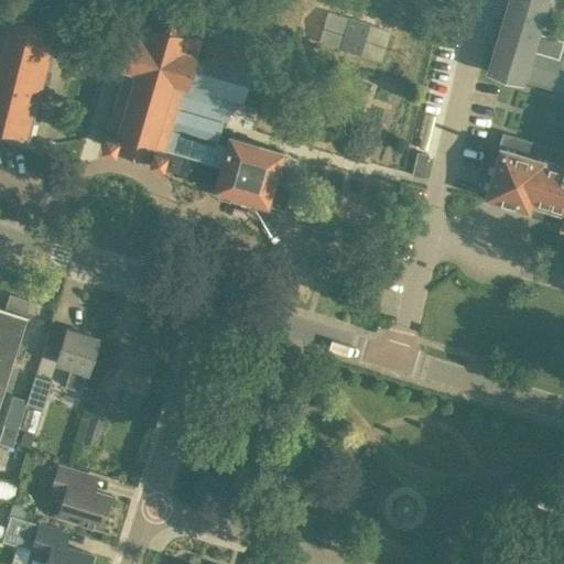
[(0,14),(0,131),(29,139),(29,138),(33,120),(39,121),(42,106),(38,104),(51,54),(55,55),(58,41),(64,42),(66,30),(57,28),(57,26),(52,24),(55,11),(14,0),(9,0),(8,3),(6,13),(1,12),(0,14)]
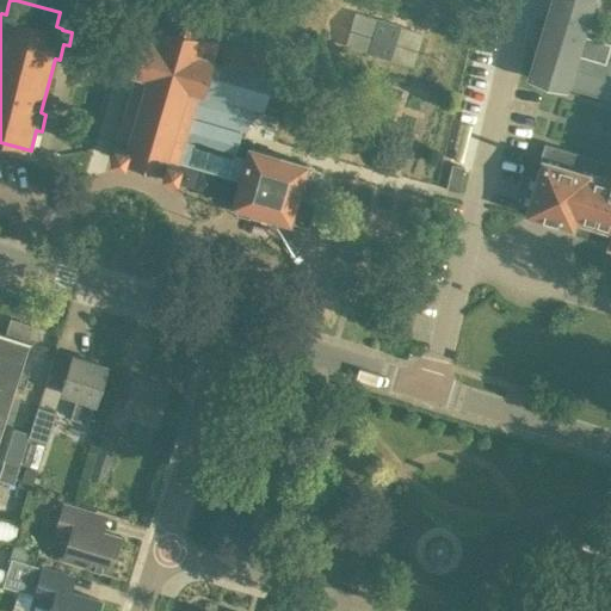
[(526,209),(525,213),(528,214),(544,218),(550,221),(571,227),(573,220),(610,230),(610,234),(608,246),(610,246),(610,45),(610,47),(610,41),(582,32),(591,0),(553,0),(544,29),(542,35),(541,39),(538,48),(529,78),(556,86),(566,88),(567,85),(610,98),(610,165),(585,158),(543,144),(538,162),(541,162),(526,209)]
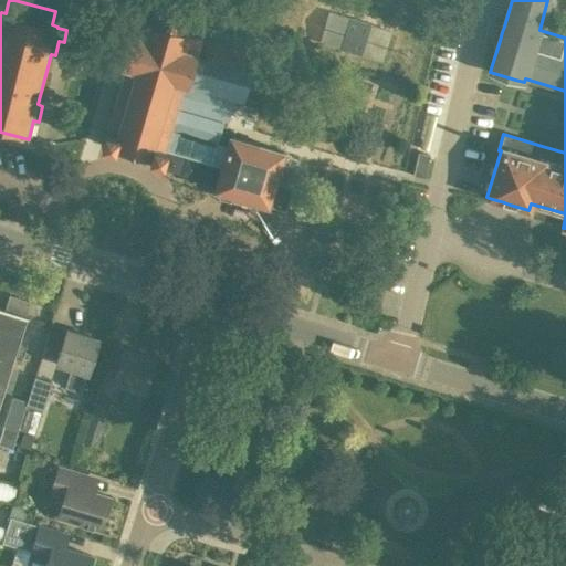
[(282,152),(231,137),(174,119),(177,109),(180,111),(180,107),(177,106),(184,87),(191,90),(191,86),(188,85),(194,72),(200,73),(202,66),(239,79),(248,51),(187,32),(189,24),(189,22),(188,18),(187,13),(184,8),(177,4),(173,2),(165,3),(160,6),(157,9),(154,12),(150,23),(136,19),(133,33),(127,32),(127,34),(130,35),(122,66),(118,65),(117,67),(124,70),(118,90),(114,88),(114,92),(118,93),(112,111),(108,111),(107,113),(112,114),(105,134),(104,133),(101,145),(113,148),(114,147),(149,158),(149,159),(161,163),(166,149),(199,159),(198,165),(207,168),(206,171),(218,176),(215,190),(218,191),(219,197),(230,200),(234,196),(268,206),(268,205),(284,209),(290,184),(274,180),(282,152)]
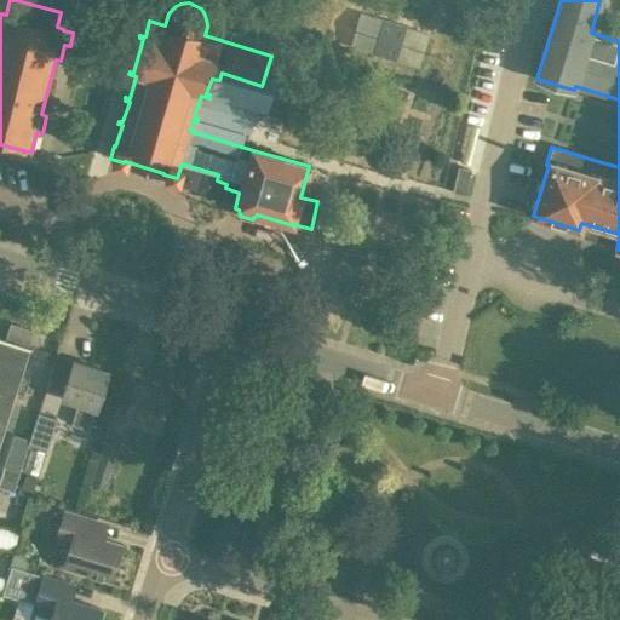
[(361,13),(350,47),(417,69),(428,35),(361,13)]
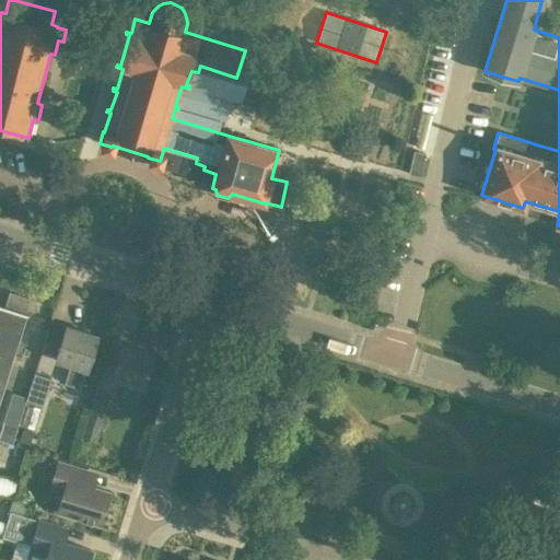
[(432,118),(423,116),(416,149),(424,151),(432,118)]
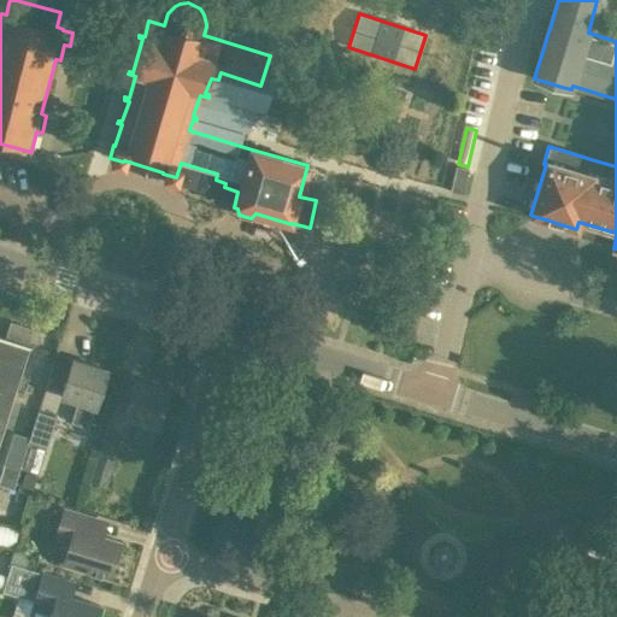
[(450,192),(463,194),(469,169),(456,165),(451,188),(450,192)]
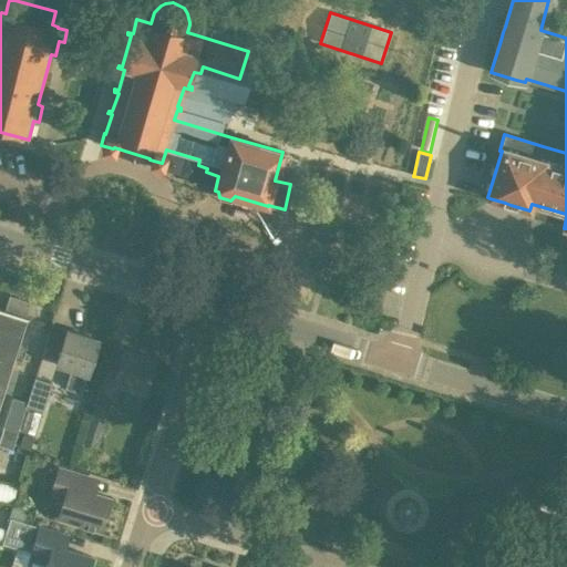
[(4,310),(26,317),(30,302),(9,296),(4,310)]
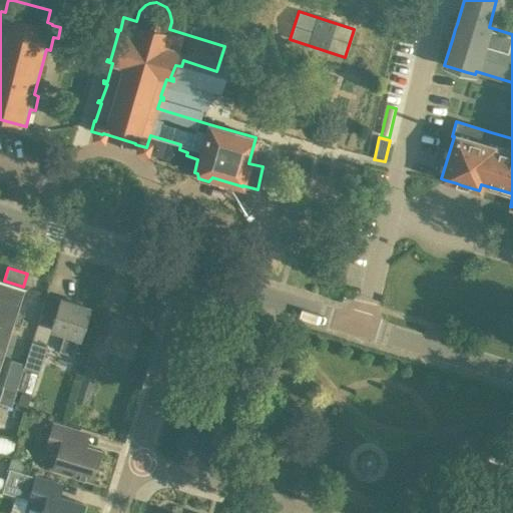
[(0,366),(25,288),(23,287),(4,281),(0,280),(0,366)]
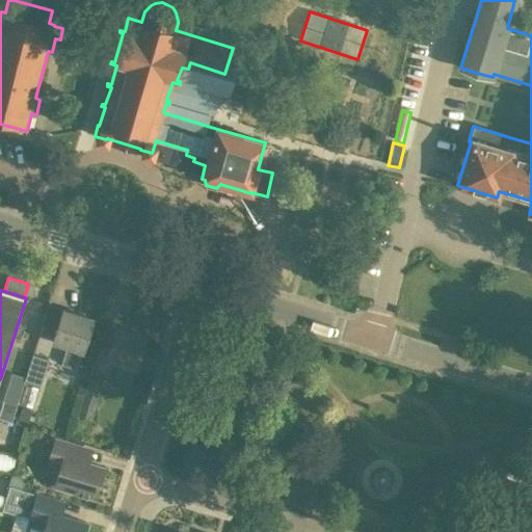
[(62,310),(52,342),(68,347),(61,364),(76,369),(81,351),(82,352),(92,319),(62,310)]
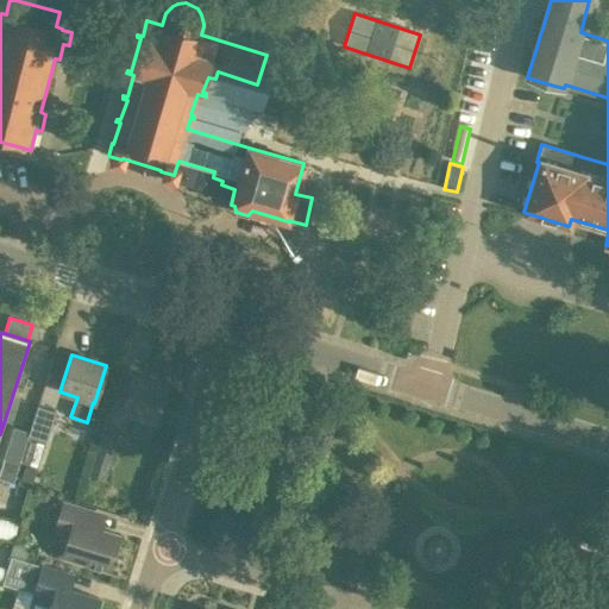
[(130,433),(149,440),(155,420),(156,420),(167,385),(133,375),(121,409),(136,414),(130,433)]
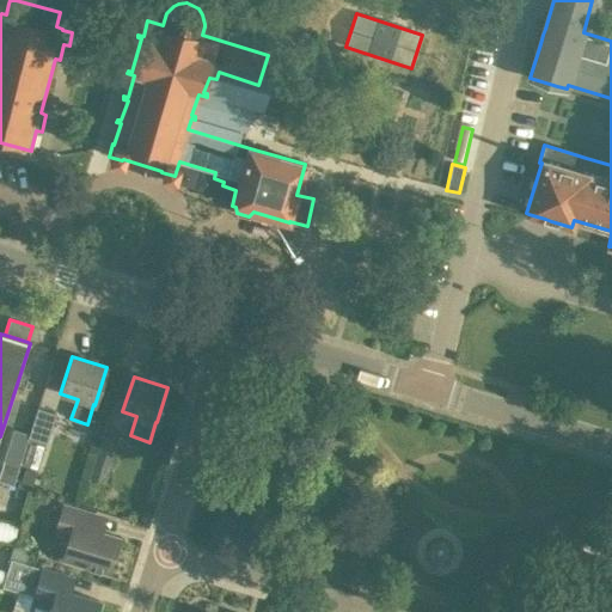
[(46,442),(55,414),(37,408),(29,434),(28,438),(46,442)]
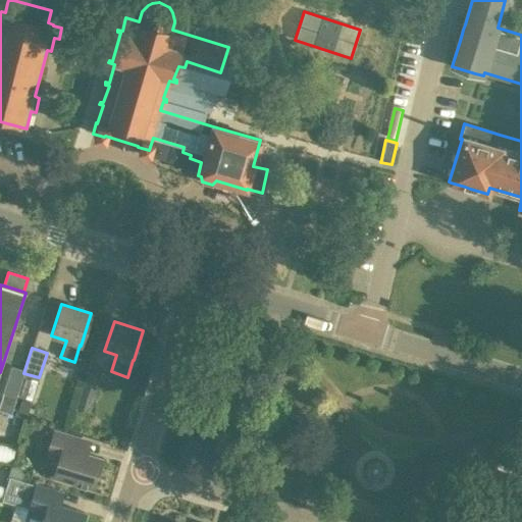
[(0,401),(0,410),(10,414),(23,373),(24,370),(11,366),(0,401)]
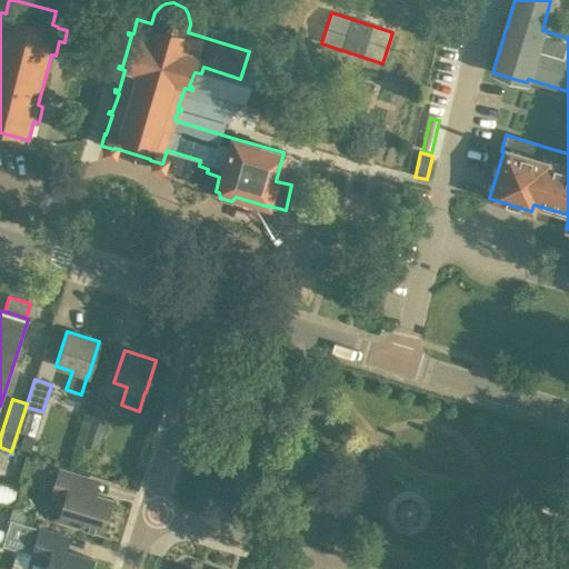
[(82,446),(97,449),(110,408),(95,403),(82,446)]
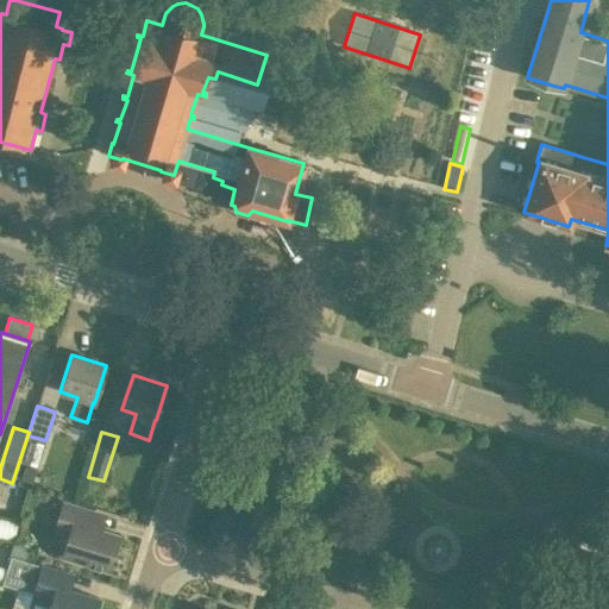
[(36,470),(25,466),(22,479),(32,482),(36,470)]
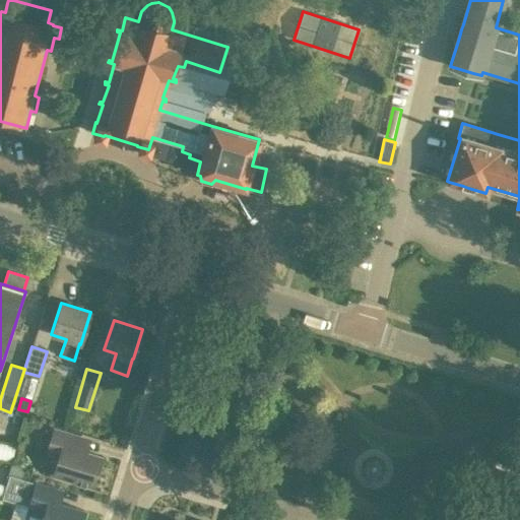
[(91,486),(101,457),(86,453),(91,439),(54,428),(44,454),(59,457),(53,475),(91,486)]
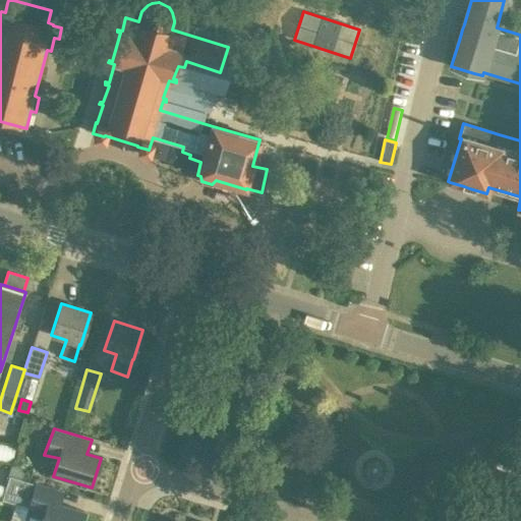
[(81,520),(84,513),(59,505),(64,490),(35,481),(34,483),(8,475),(4,491),(19,496),(16,505),(26,508),(26,510),(44,515),(42,520),(81,520)]
